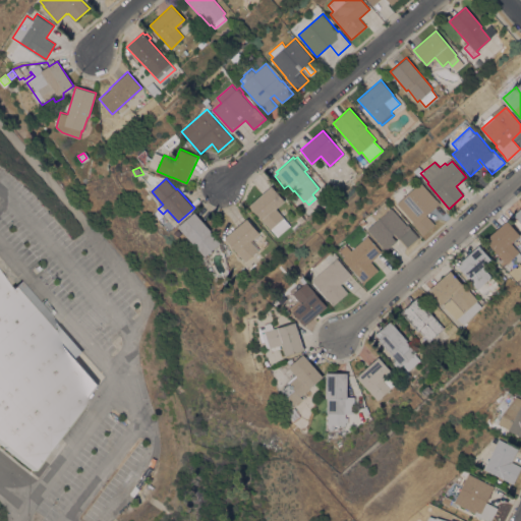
[(421,181),(440,203),(426,215),(435,224),(422,235),(410,222),(411,221),(397,204),(398,203),(397,203),(421,181)]
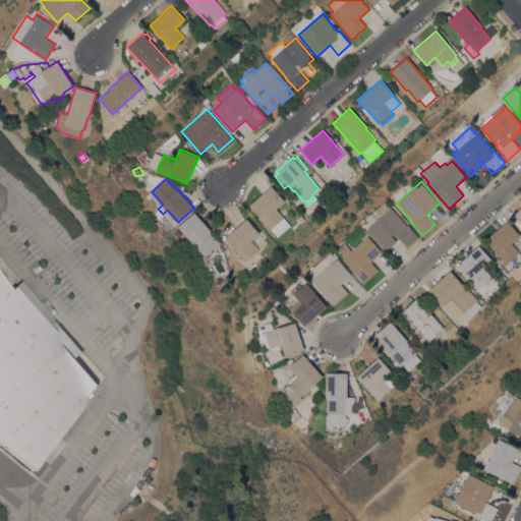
[(271,185),(285,200),(276,209),(290,225),(277,237),(249,205),(271,185)]
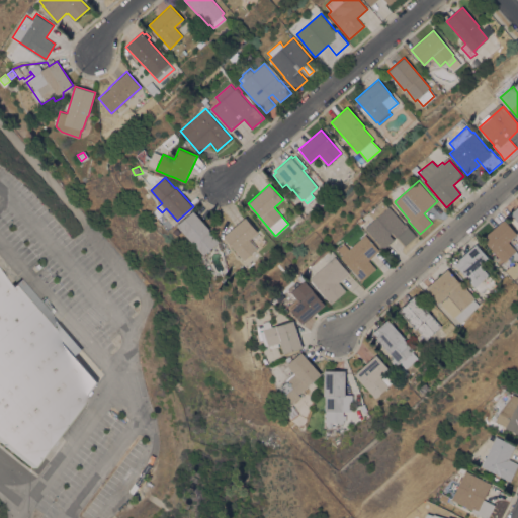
[(364,228),(374,219),(368,212),(382,200),(389,207),(390,206),(405,224),(406,223),(418,236),(405,247),(392,233),(390,235),(394,240),(383,249),(364,228)]
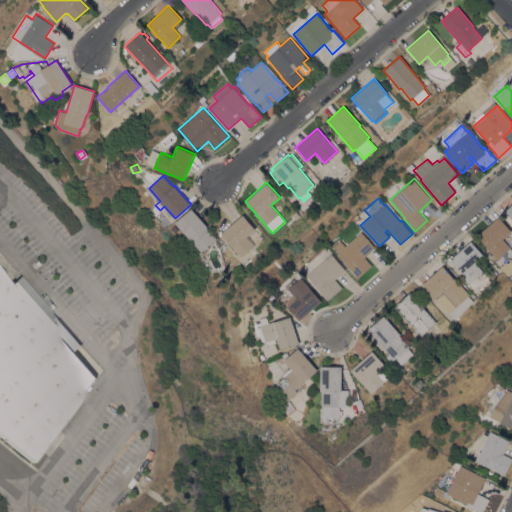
[(511,204),(511,225),(511,226),(502,216),(506,213),(504,211),(511,204)]
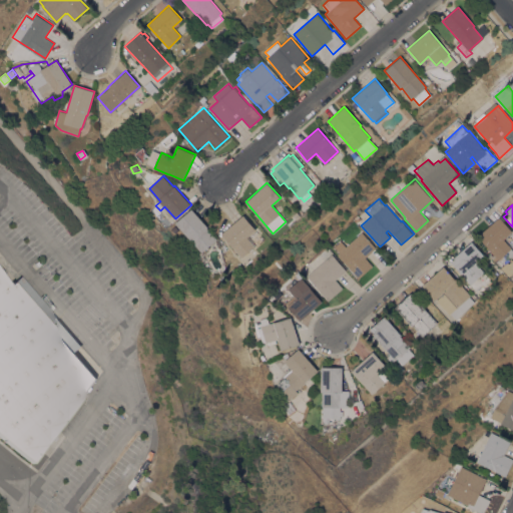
[(175,222),(191,208),(207,227),(216,238),(201,252),(175,222)]
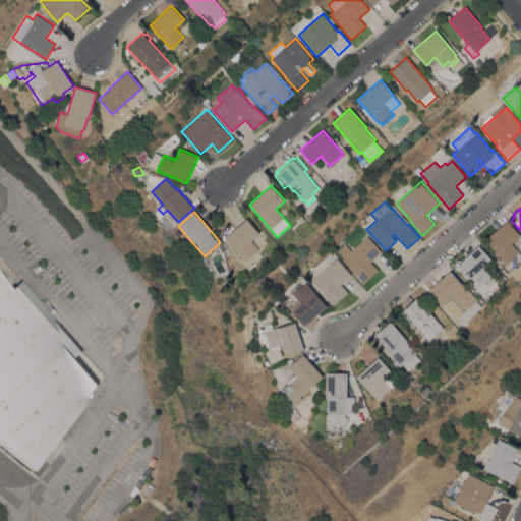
[(362,227),(358,222),(362,218),(367,223),(362,227)]
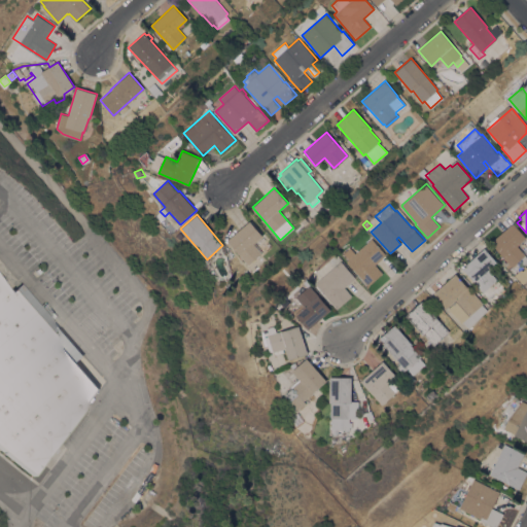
[(249,221),(262,236),(253,244),(260,252),(247,265),(226,240),(249,221)]
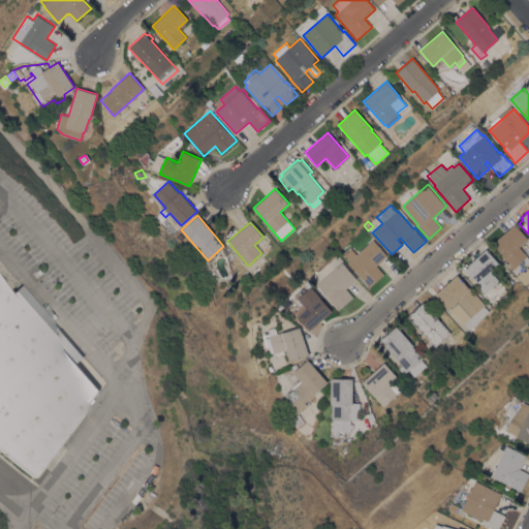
[(515,223),(528,239),(519,247),(527,256),(526,257),(528,260),(528,263),(520,273),(515,267),(514,268),(492,243),(515,223)]
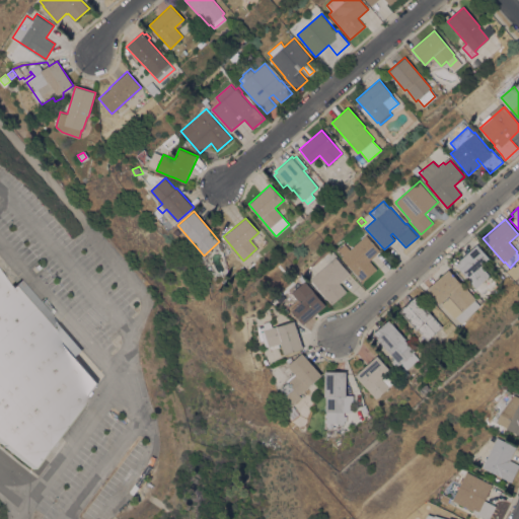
[(248,239),(256,248),(267,239),(260,230),(248,239)]
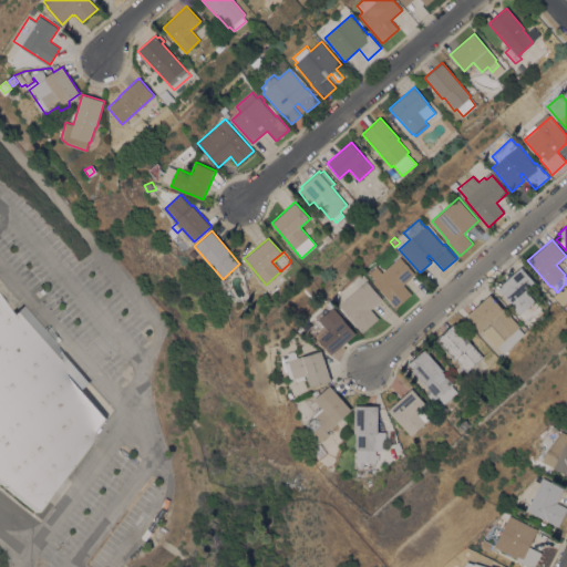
[(403,285),(412,294),(395,308),(372,281),(374,279),(370,274),(378,267),(382,272),(400,257),(415,275),(403,285)]
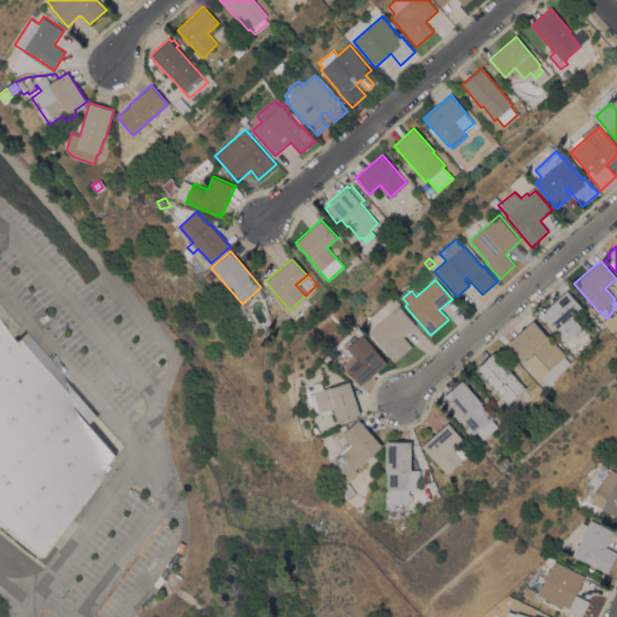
[(566,291),(582,307),(573,317),(581,327),(564,342),(554,330),(540,313),(566,291)]
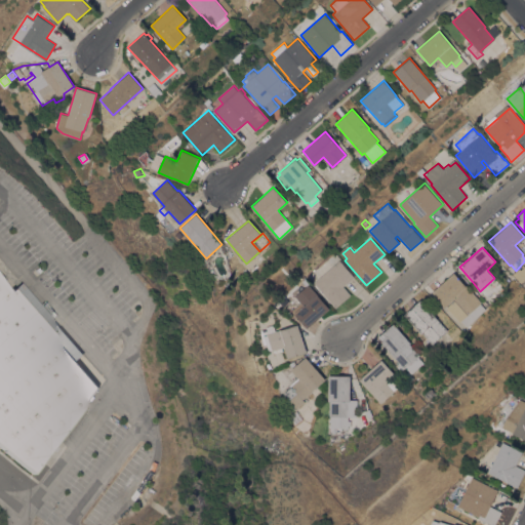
[(339,259),(354,277),(342,286),(351,294),(336,308),(314,282),(339,259)]
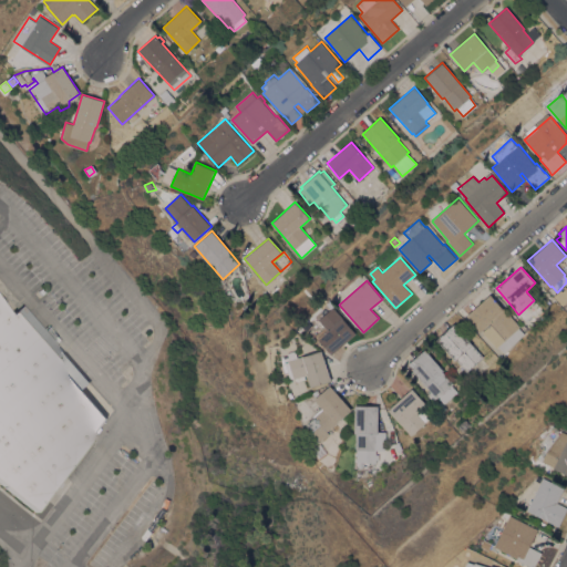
[(566,289),(566,300),(562,306),(556,300),(566,289)]
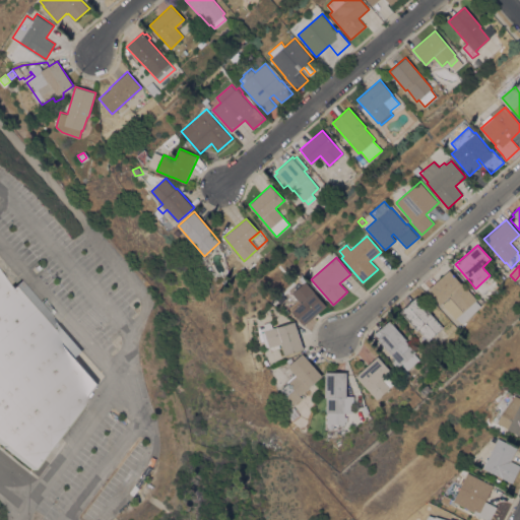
[(428,289),(449,270),(459,281),(460,281),(476,300),(475,301),(480,306),(461,323),(455,317),(454,318),(442,305),(449,298),(448,297),(440,304),(428,289)]
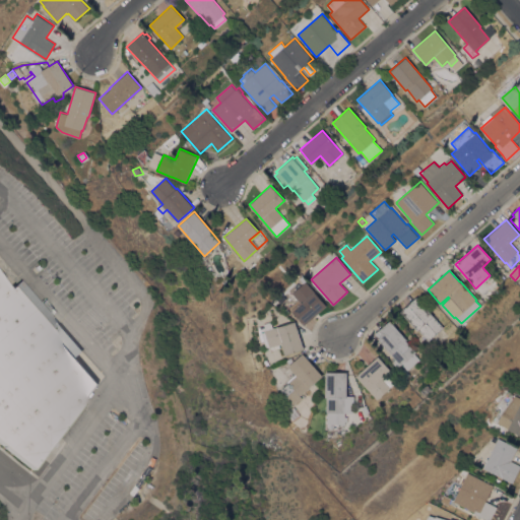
[(0,275),(9,289),(20,280),(82,350),(74,358),(98,384),(31,469),(0,442),(0,275)]
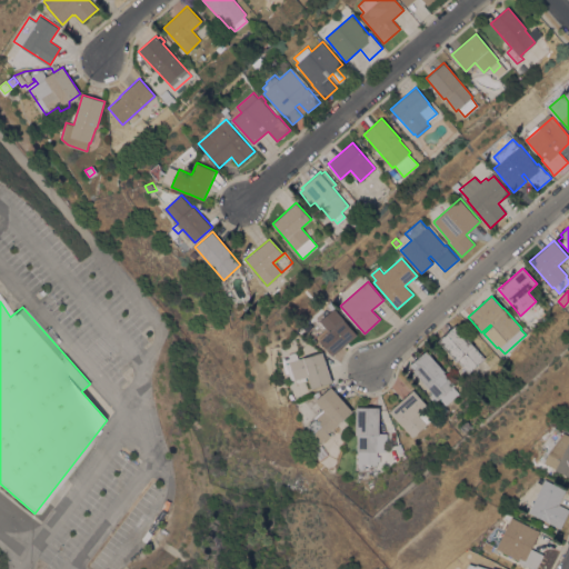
[(333,356),(317,337),(327,328),(320,321),(335,308),(357,335),(333,356)]
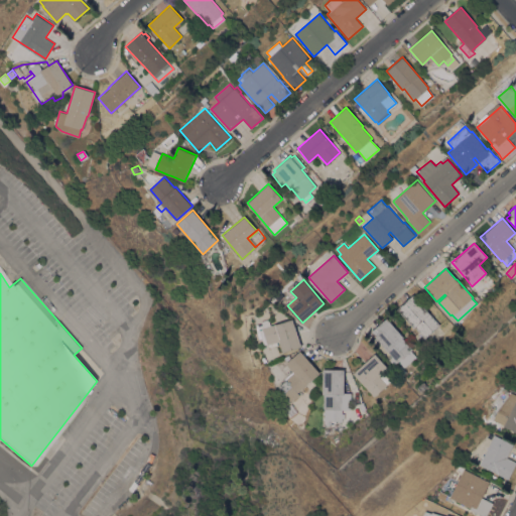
[(439,325),(424,338),(414,327),(413,329),(396,308),(412,294),(439,325)]
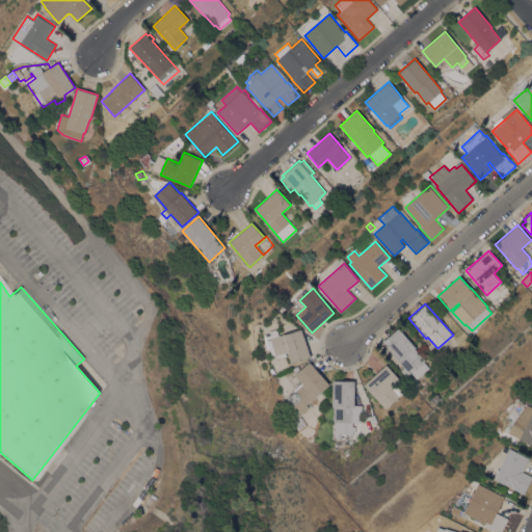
[(398,327),(416,347),(415,348),(425,360),(409,373),(408,373),(405,376),(400,370),(403,367),(381,342),(398,327)]
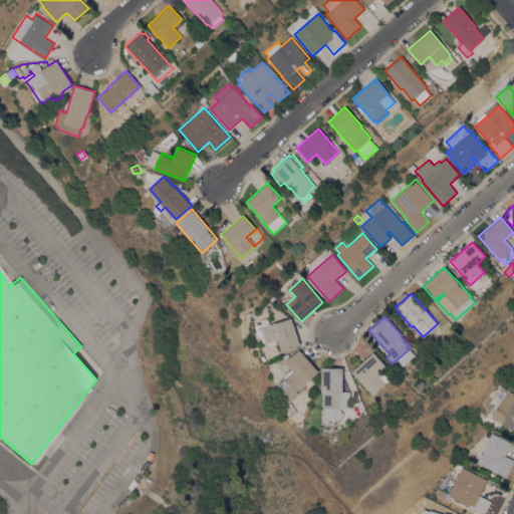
[(298,345),(281,351),(278,340),(267,343),(266,342),(263,343),(258,328),(262,327),(261,326),(263,326),(261,319),(268,317),(270,324),(290,317),(298,345)]
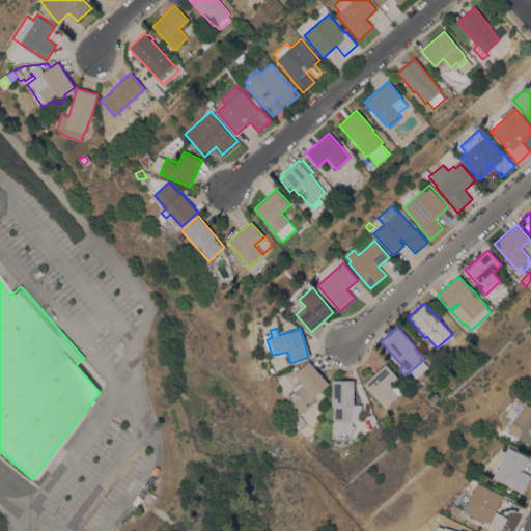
[(329,384),(306,403),(308,406),(299,414),(291,404),(292,403),(287,397),(295,390),(302,383),(294,374),(309,361),(329,384)]
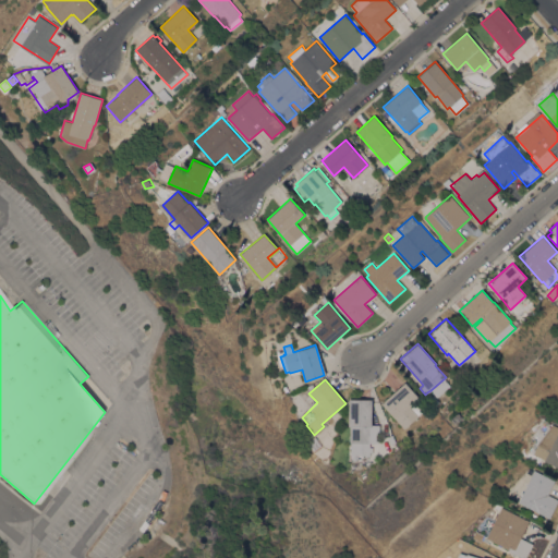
[(405,383),(419,398),(413,402),(422,411),(417,415),(417,416),(403,428),(381,403),(405,383)]
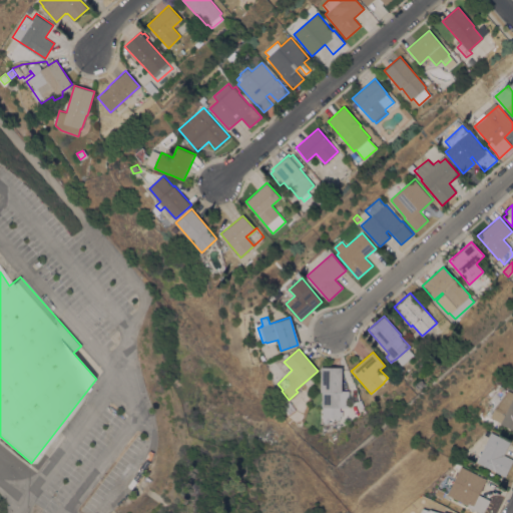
[(322,392),(321,392),(322,367),(342,367),(342,390),(348,390),(348,407),(339,407),(339,418),(329,418),(328,423),(324,423),(324,418),(321,418),(321,407),(322,392)]
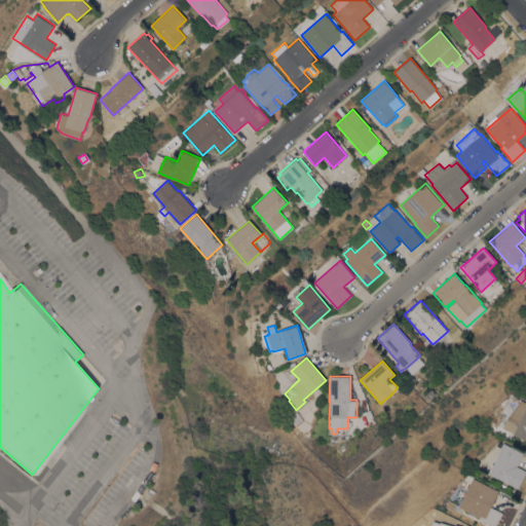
[(525,440),(513,434),(514,434),(502,427),(508,418),(521,400),(525,402),(525,440)]
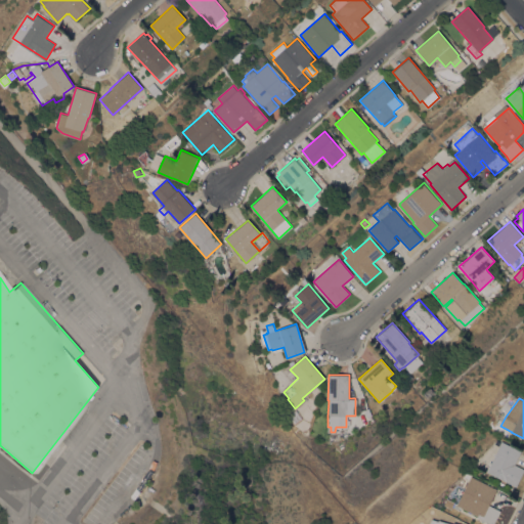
[(370,415),(365,417),(362,409),(367,407),(370,415)]
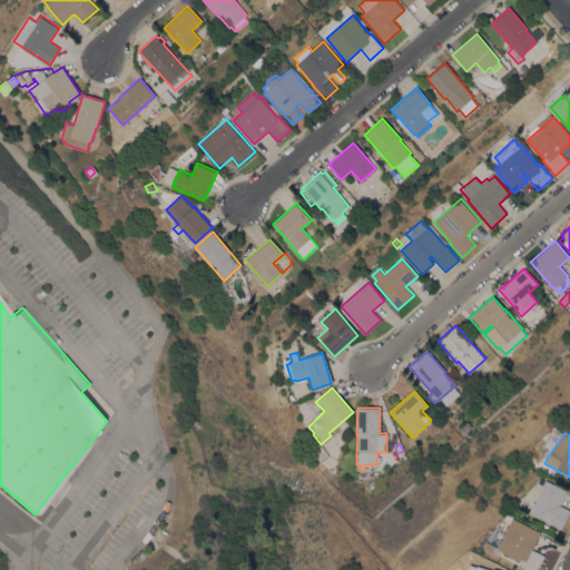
[(529,513),(546,480),(567,491),(559,505),(569,511),(561,530),(529,513)]
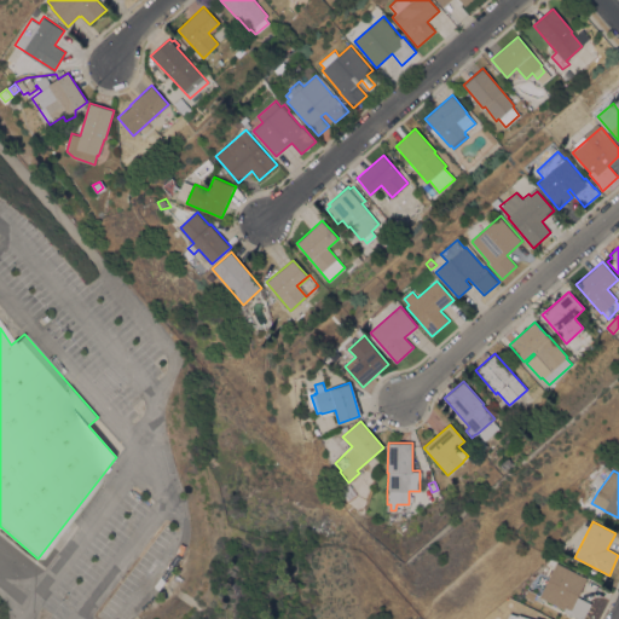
[(588,578),(578,596),(590,603),(582,618),(579,618),(563,611),(563,609),(539,597),(556,562),(588,578)]
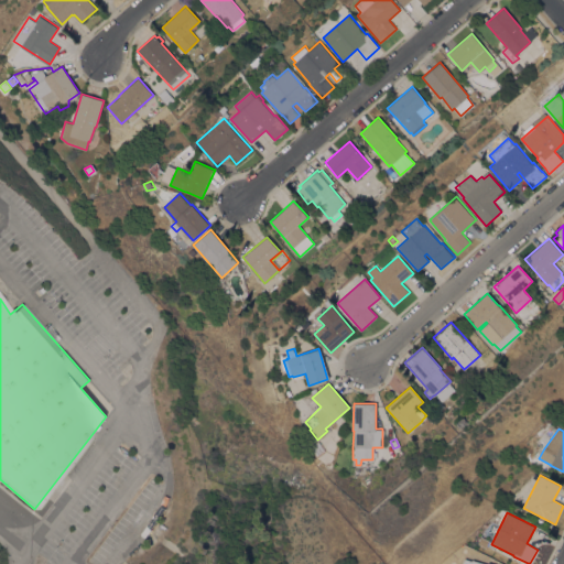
[(488,541),(485,548),(477,544),(481,537),(488,541)]
